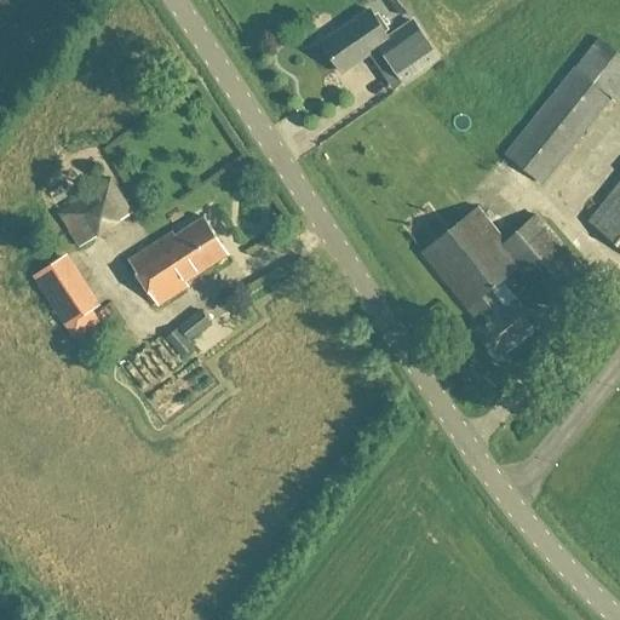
[(403,82),(440,58),(414,21),(390,38),(371,10),(322,44),(342,72),(374,50),(377,55),(383,51),(403,82)]
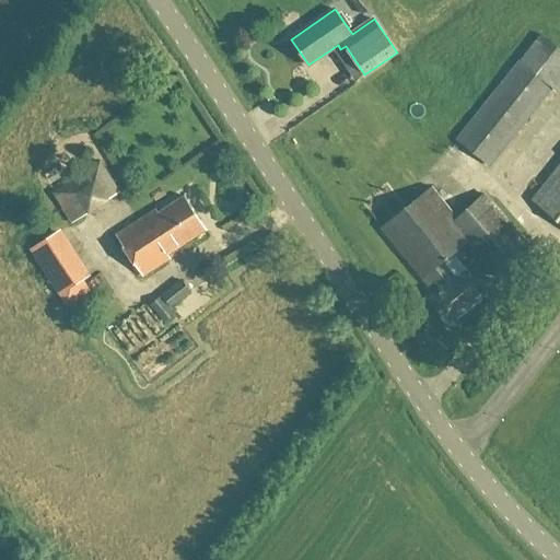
[(503,152),(452,111),(424,144),(476,186),(503,152)]
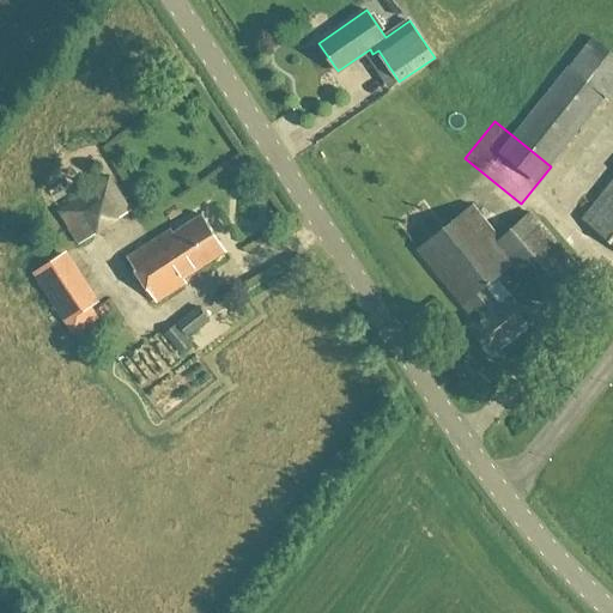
[(132,212),(110,178),(59,213),(80,246),(132,212)]
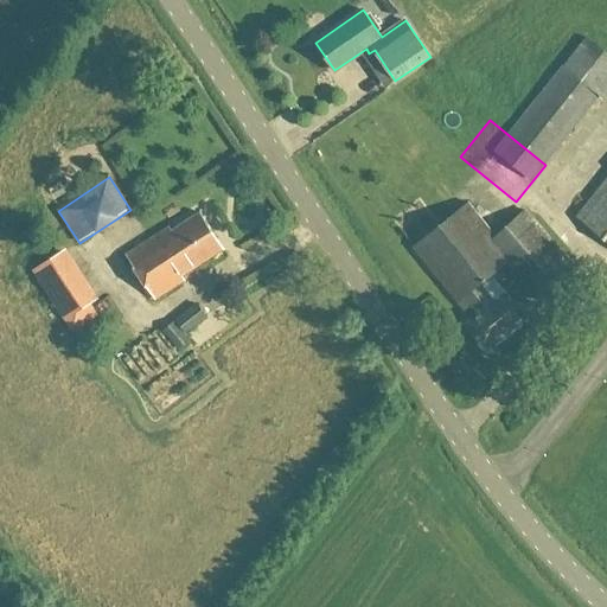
[(606,241),(606,180),(577,218),(606,241)]
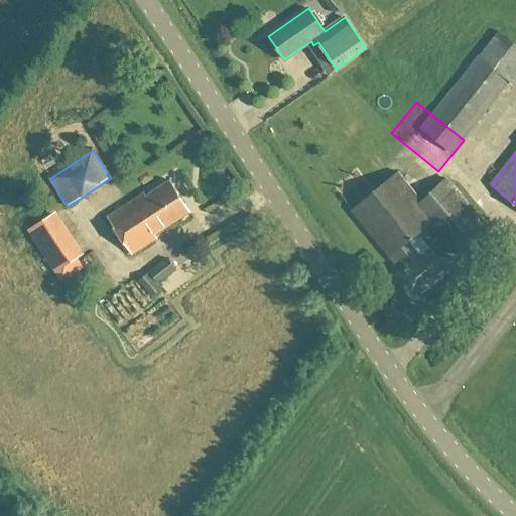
[(457,254),(488,225),(446,178),(421,201),(398,172),(351,210),(394,264),(400,259),(407,268),(397,275),(413,295),(443,272),(426,252),(430,249),(418,234),(431,224),(457,254)]
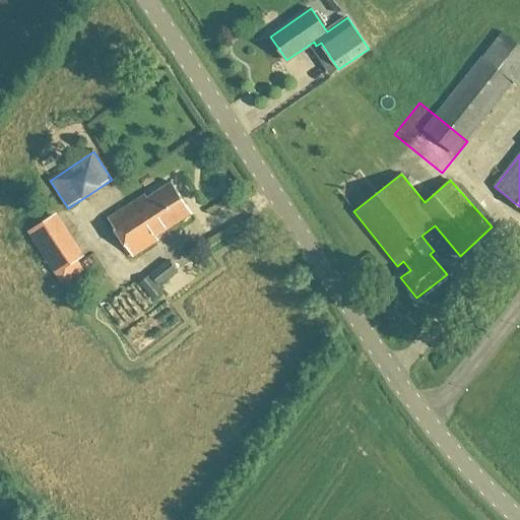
[(155,236),(191,213),(172,183),(147,198),(144,195),(108,218),(132,256),(158,240),(155,236)]
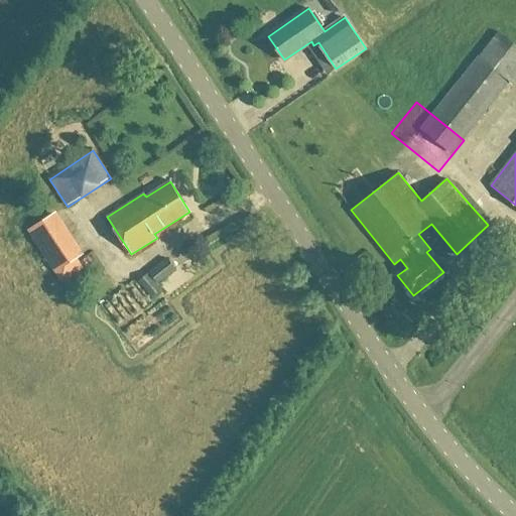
[(57,276),(85,264),(78,250),(81,249),(58,203),(29,217),(57,276)]
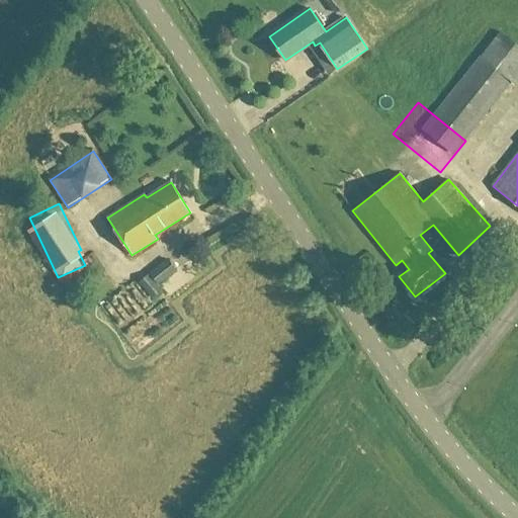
[(177,272),(168,260),(151,273),(160,285),(177,272)]
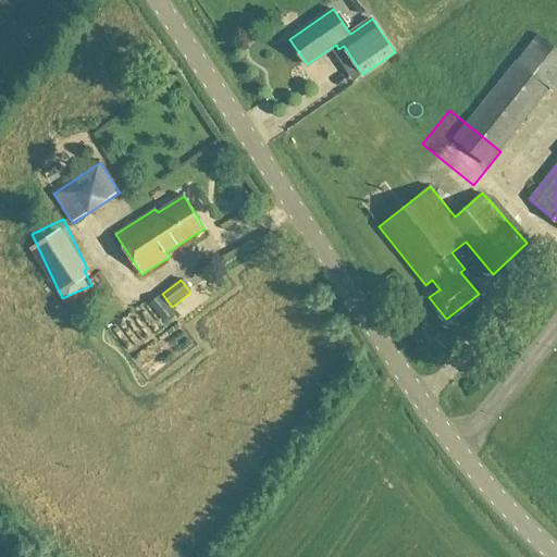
[(418,345),(434,364),(453,349),(437,330),(418,345)]
